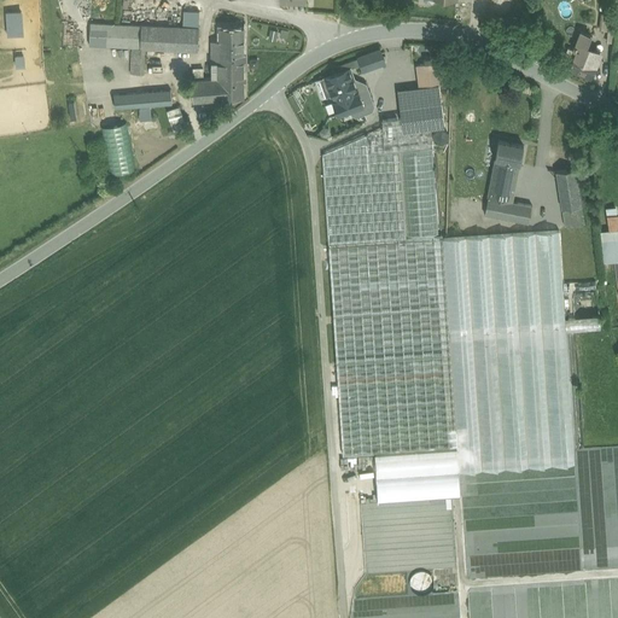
[(83,0),(83,15),(93,15),(94,0),(83,0)]
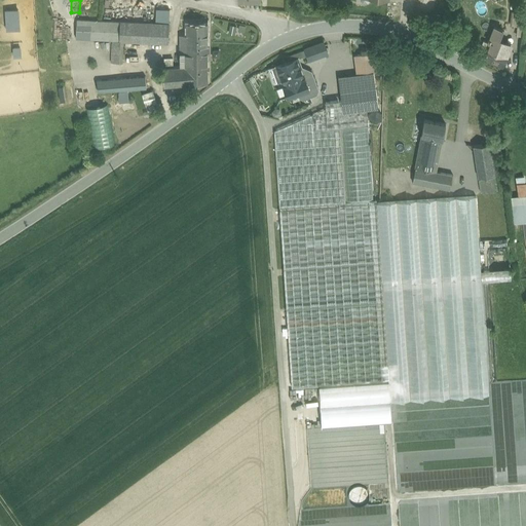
[(5,9),(6,29),(21,28),(20,8),(5,9)]
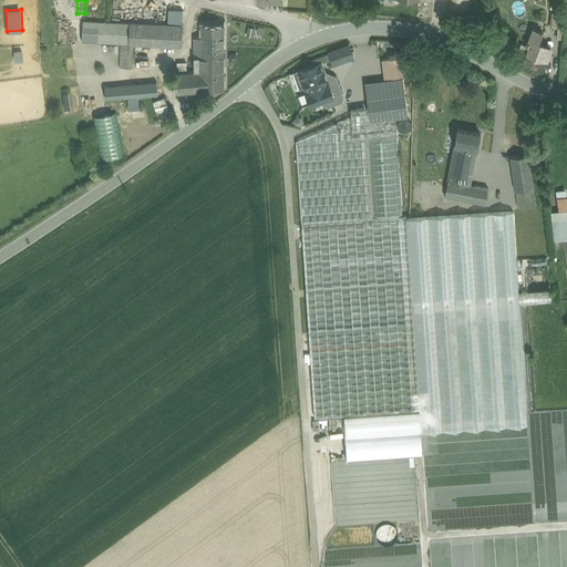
[(184,9),(169,9),(168,24),(183,26),(184,9)]
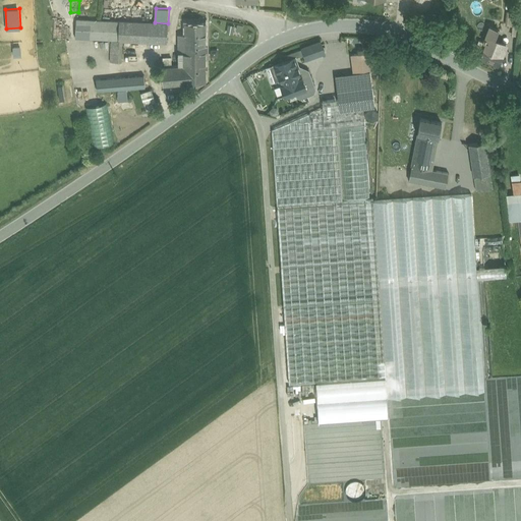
[(519,12),(511,11),(508,10),(507,23),(518,24),(519,12)]
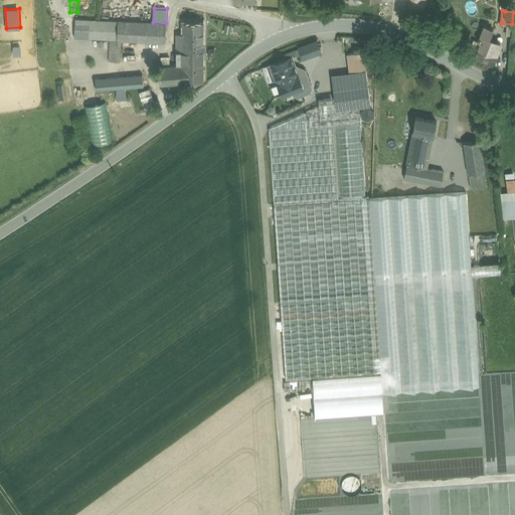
[(119,20),(75,17),(74,36),(110,38),(118,38),(119,20)]
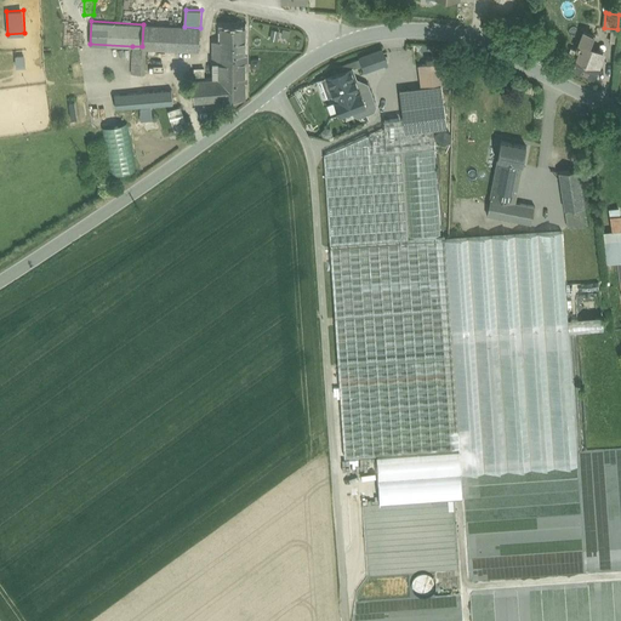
[(184,27),(143,24),(142,46),(147,46),(199,50),(200,28),(184,27)]
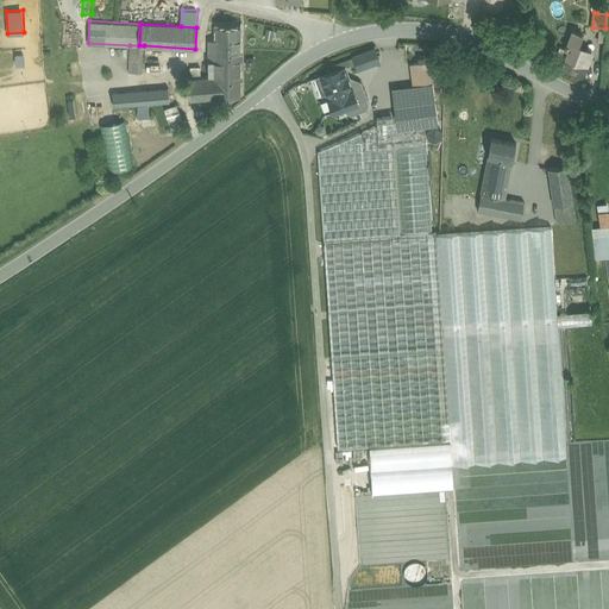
[(240,25),(217,25),(217,39),(217,50),(240,50),(240,25)]
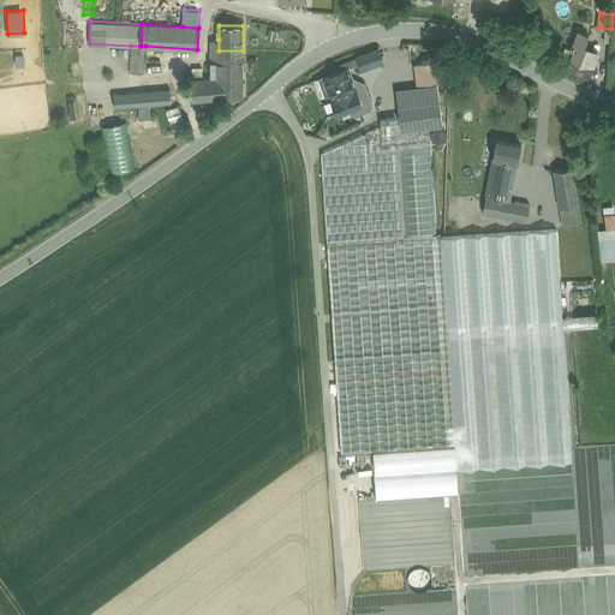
[(587,33),(578,29),(571,47),(566,46),(559,64),(567,67),(587,77),(596,57),(595,55),(597,49),(584,45),(587,33)]
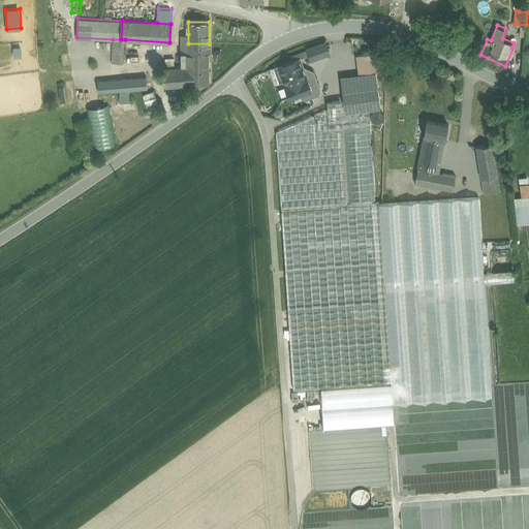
[(209,43),(188,43),(188,34),(182,34),(182,66),(188,65),(188,76),(209,73),(209,43)]
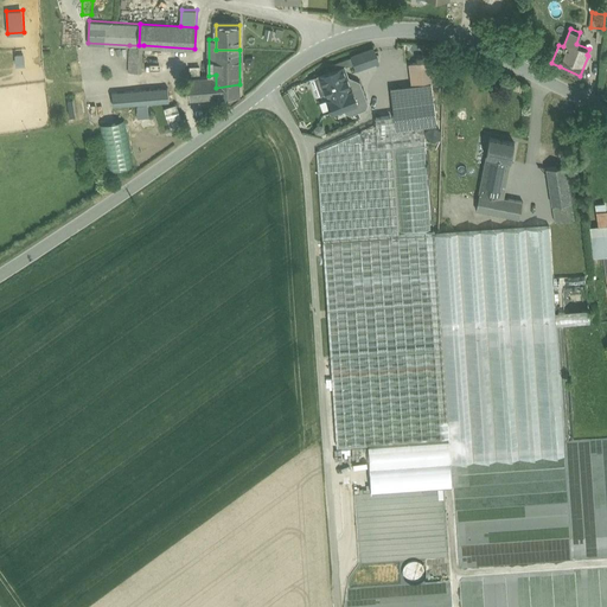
[(139,45),(129,45),(128,70),(142,71),(144,45),(139,45)]
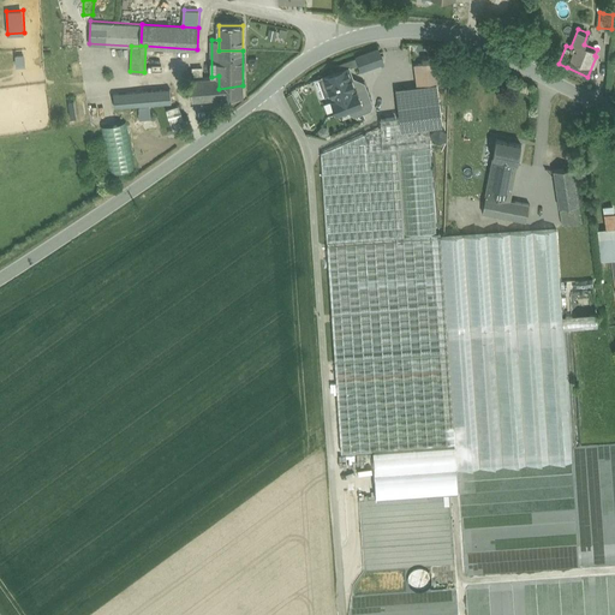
[(378,48),(357,55),(357,57),(359,63),(362,69),(383,61),(378,48)]
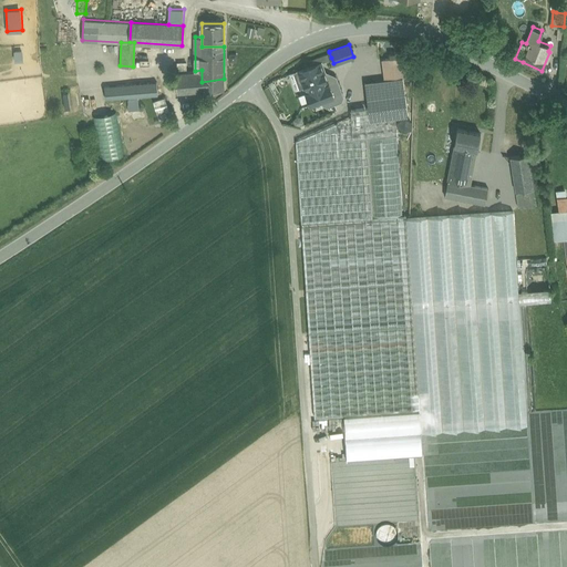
[(311,59),(311,65),(321,62),(331,58),(329,52),(311,59)]
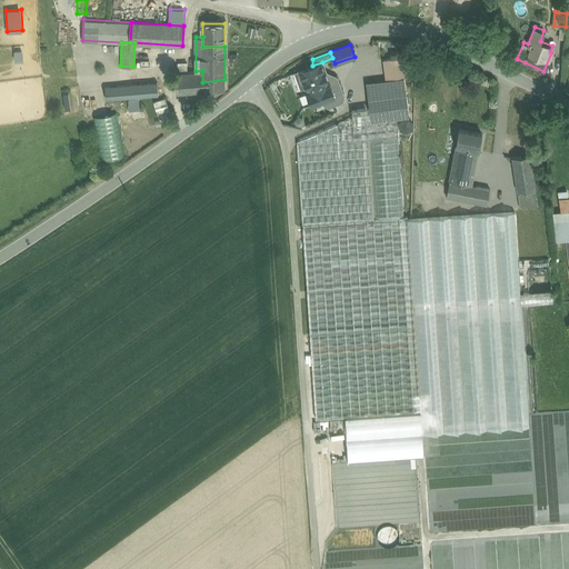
[(406,56),(383,59),(386,79),(408,76),(406,56)]
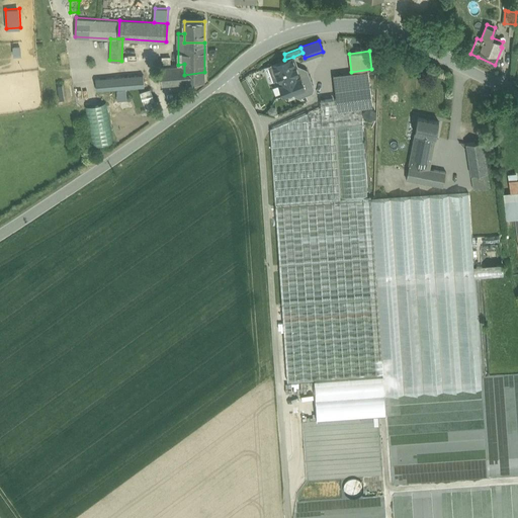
[(162,56),(162,66),(171,65),(170,56),(162,56)]
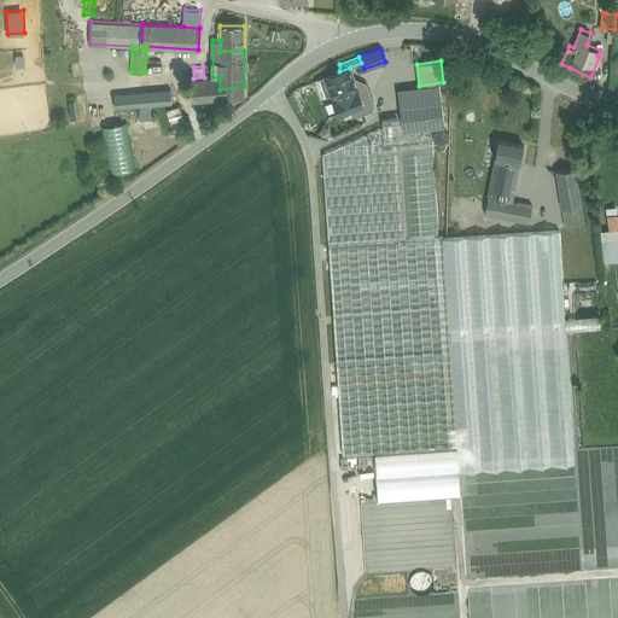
[(339,71),(315,80),(322,97),(331,94),(338,114),(363,104),(363,103),(366,101),(368,98),(362,83),(357,86),(350,68),(339,71)]
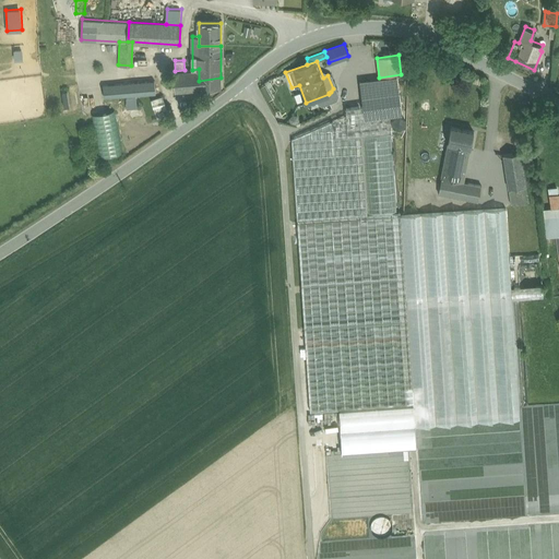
[(199,81),(199,69),(192,70),(185,70),(175,71),(174,71),(175,91),(221,86),(221,78),(199,81)]
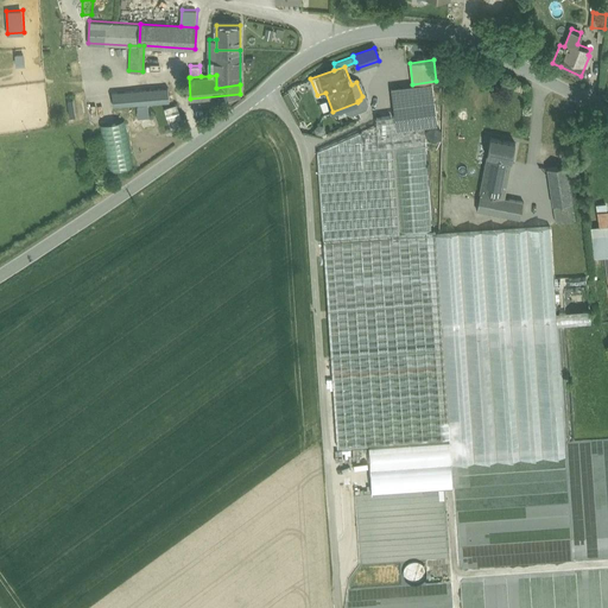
[(431,83),(391,88),(394,114),(397,127),(424,124),(437,122),(434,101),(431,83)]
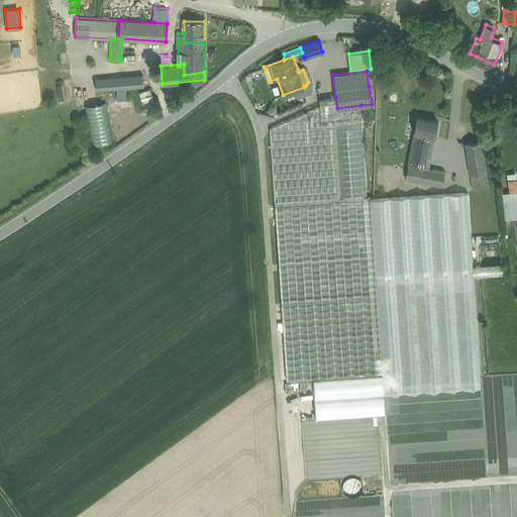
[(143,75),(110,77),(111,88),(143,85),(143,75)]
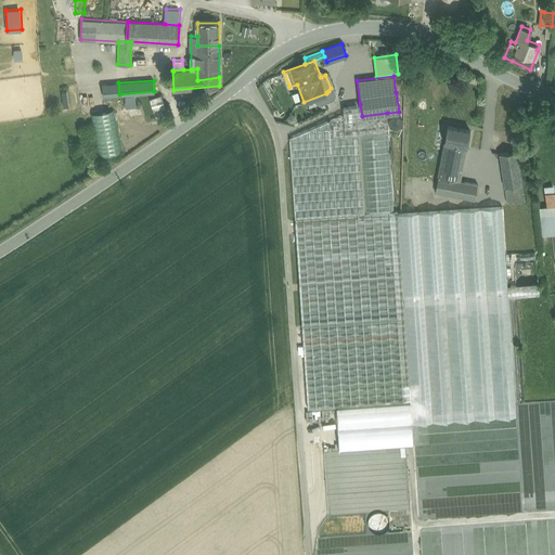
[(118,82),(103,85),(104,95),(119,94),(118,82)]
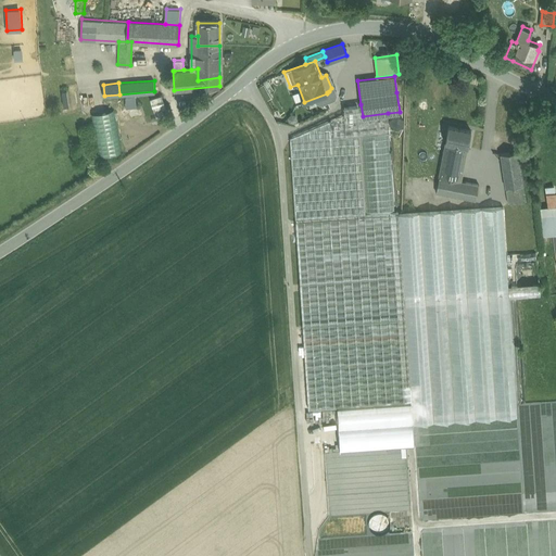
[(161,96),(151,100),(153,106),(163,102),(161,96)]
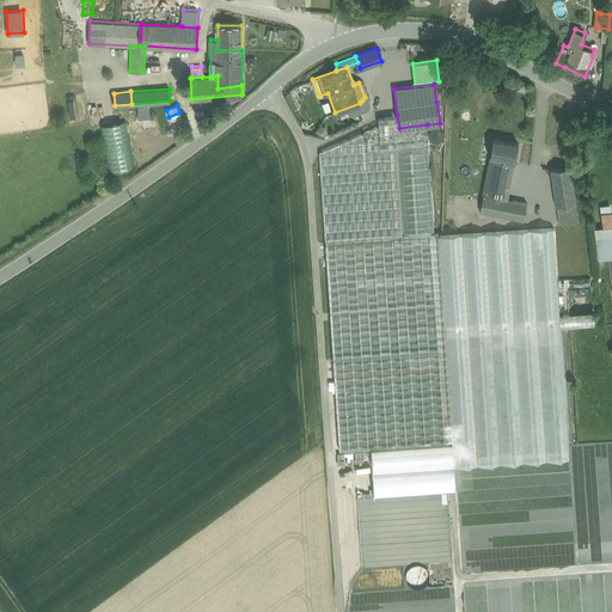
[(179,112),(169,117),(173,128),(184,123),(179,112)]
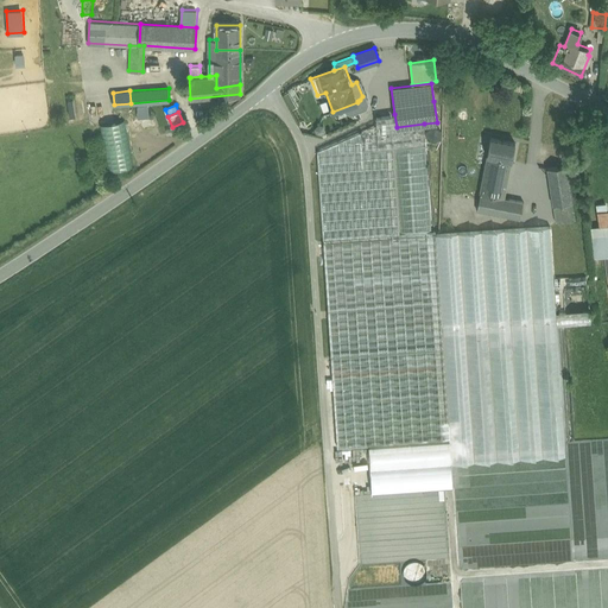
[(392,235),(323,240),(337,445),(368,443),(449,437),(442,324),(439,292),(435,229),(431,229),(399,232),(393,146),(425,144),(424,124),(397,127),(394,114),(377,116),(377,124),(317,149),(323,236),(392,232),(392,235)]
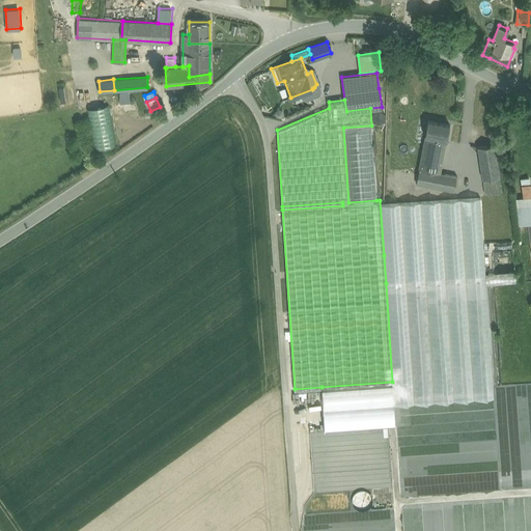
[(94,148),(114,146),(109,105),(89,108),(94,148)]
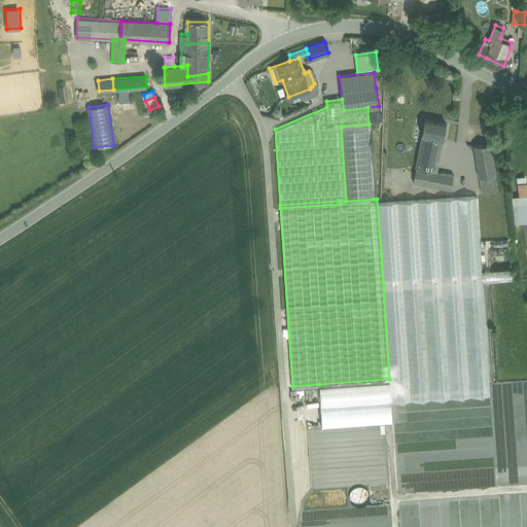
[(445,124),(426,119),(423,134),(442,138),(445,124)]
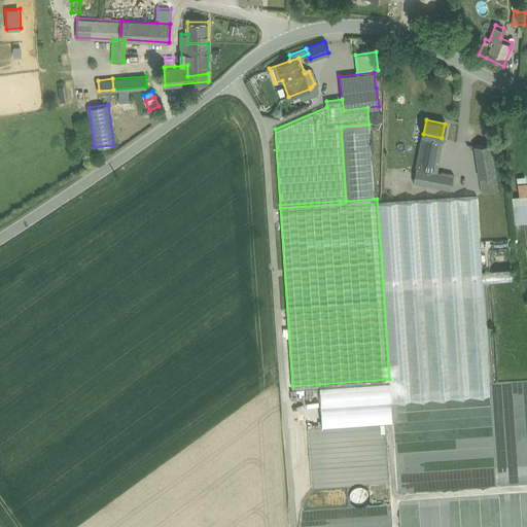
[(369,125),(341,127),(346,201),(374,199),(369,125)]
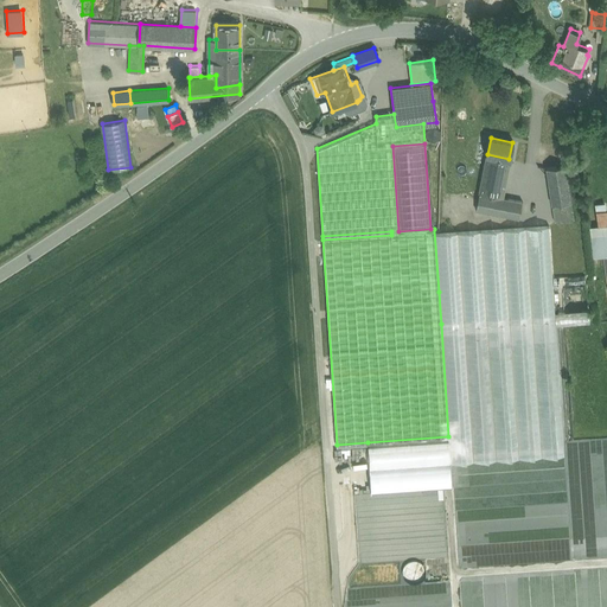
[(509,159),(487,154),(479,191),(500,196),(509,159)]
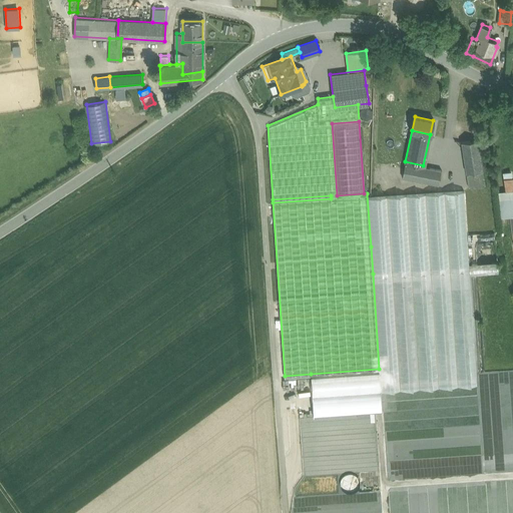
[(476,138),(461,140),(466,171),(481,169),(476,138)]
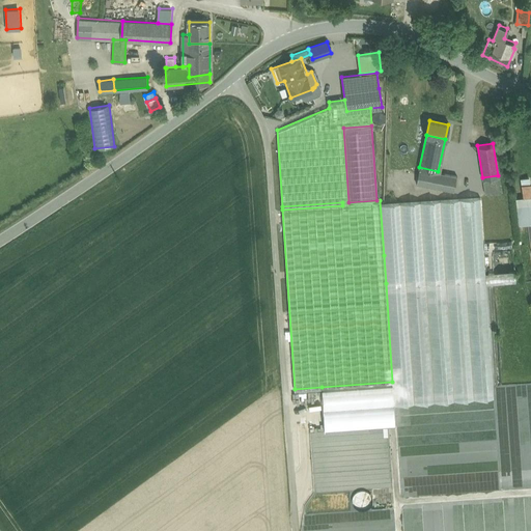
[(438,171),(419,167),(416,182),(436,186),(453,189),(456,175),(438,171)]
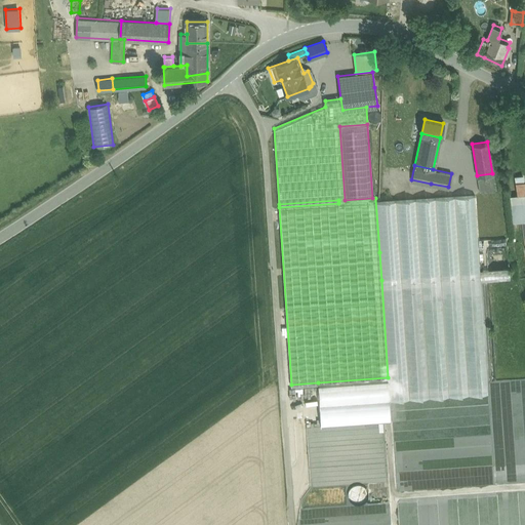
[(492,173),(477,175),(480,191),(494,188),(492,173)]
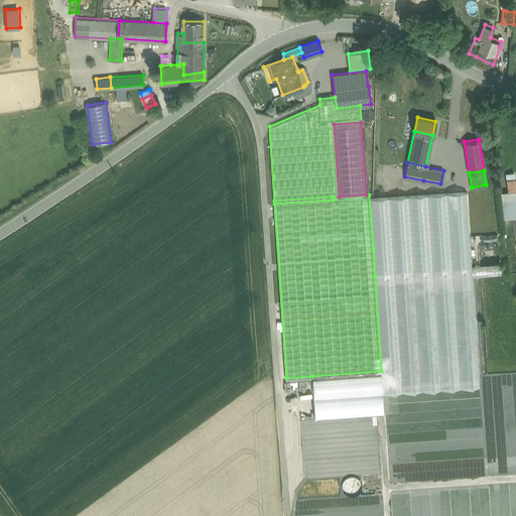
[(514,171),(507,172),(509,190),(515,189),(515,178),(515,177),(514,171)]
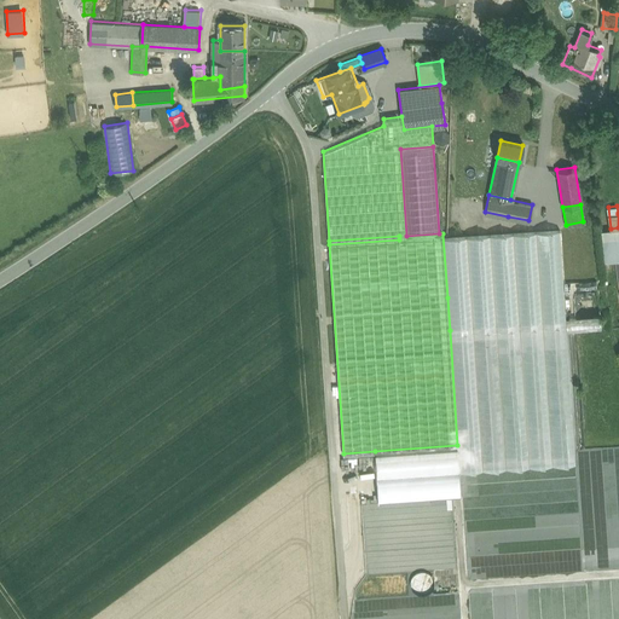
[(508,217),(485,212),(484,219),(507,224),(508,217)]
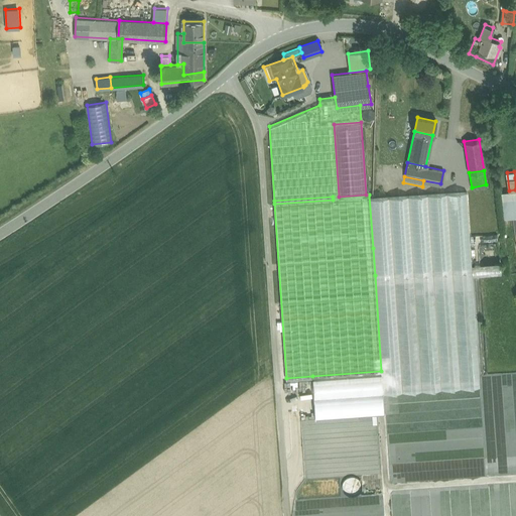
[(515,189),(509,190),(502,191),(504,217),(514,217),(515,216),(515,189)]
